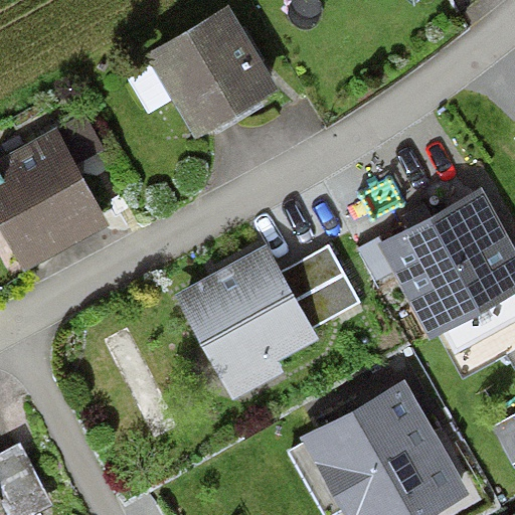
[(272,89),(226,12),(152,55),(197,133),(272,89)]
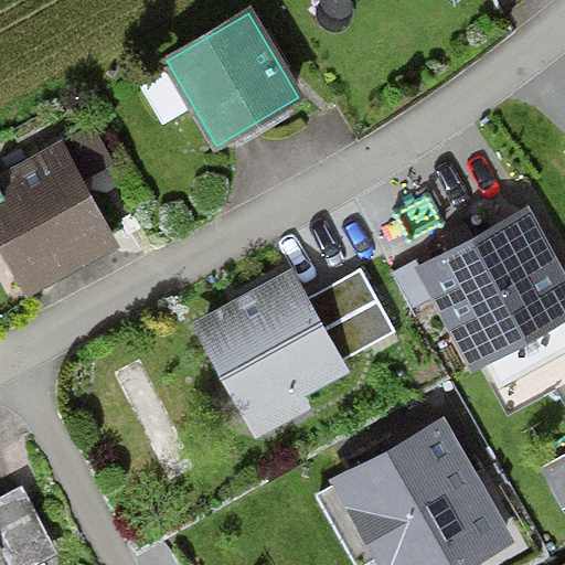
[(115,246),(60,145),(0,177),(0,244),(28,295),(115,246)]
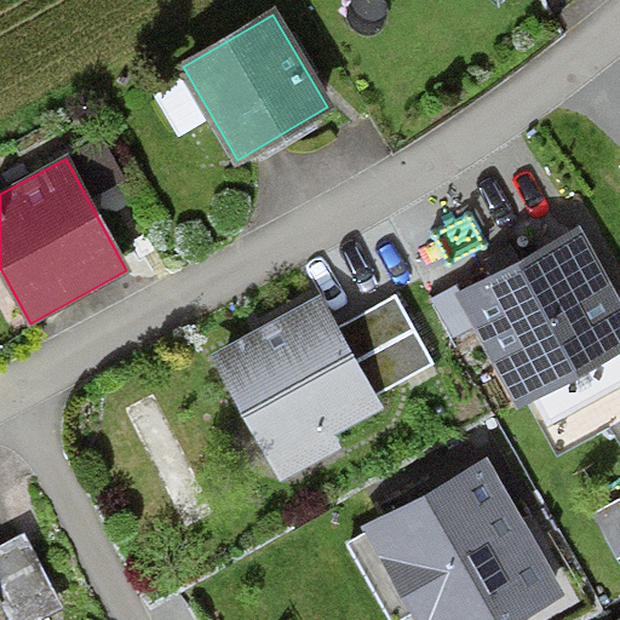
[(619,354),(619,299),(581,227),(460,290),(522,406),(619,354)]
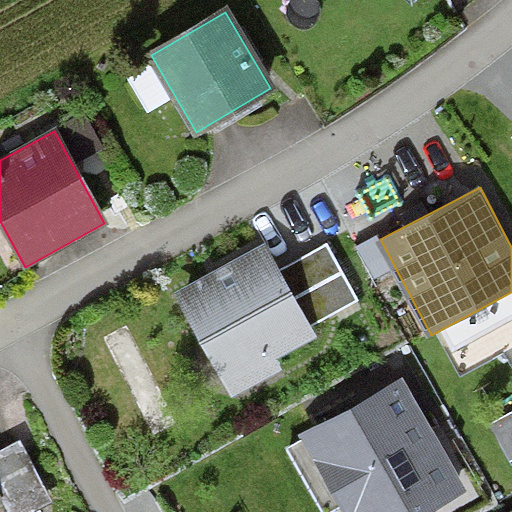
[(279,270),(264,243),(176,292),(234,397),(283,370),(276,357),(315,336),(279,270)]
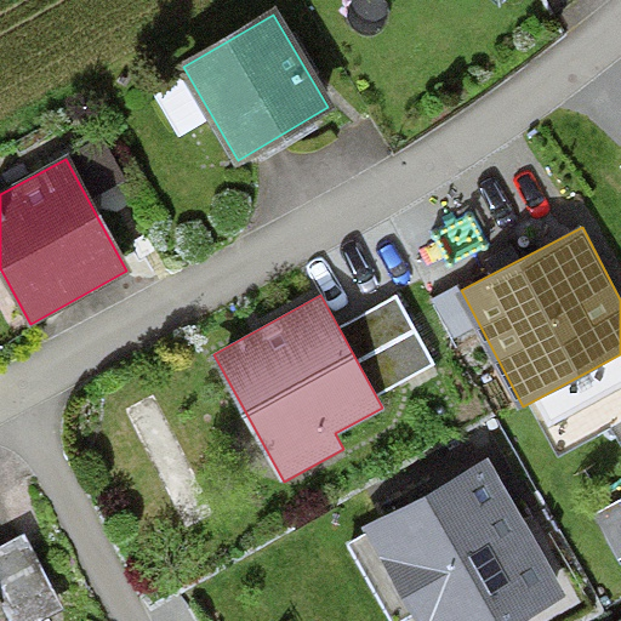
[(397,295),(339,328),(376,396),(434,364),(397,295)]
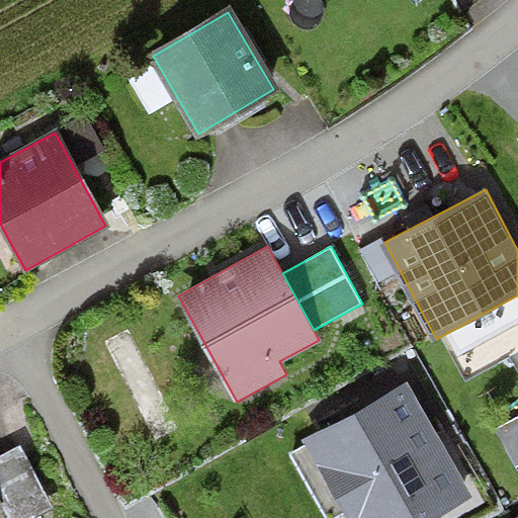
[(408,385),(313,438),(357,517),(420,517),(467,492),(408,385)]
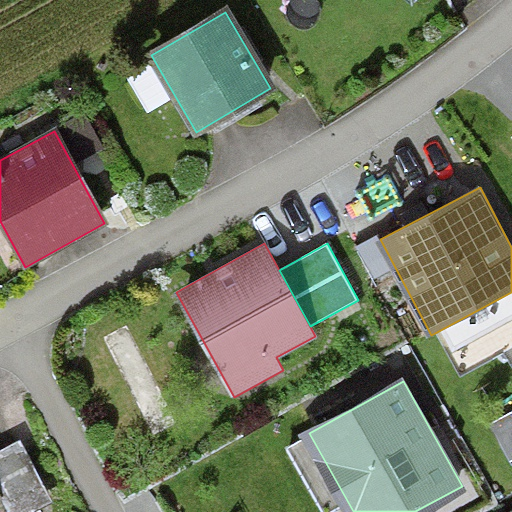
[(511,412),(488,425),(507,462),(511,459),(511,412)]
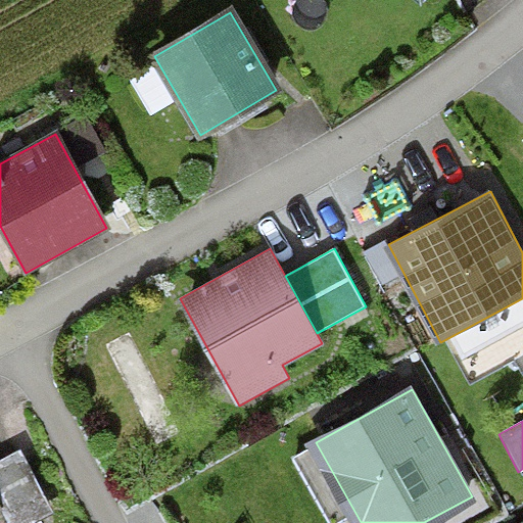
[(22,449),(0,461),(0,510),(0,511),(6,522),(40,522),(56,515),(22,449)]
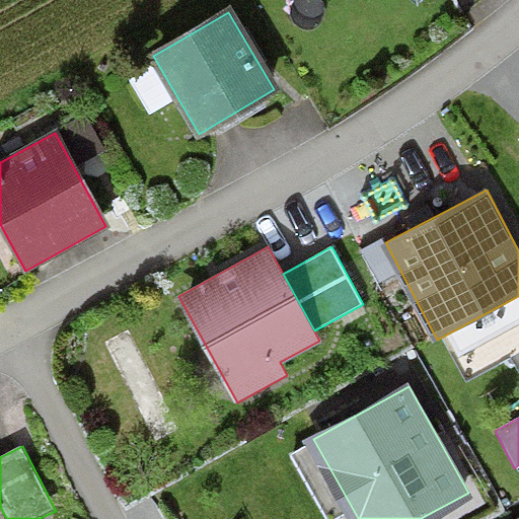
All buildings are outlined.
